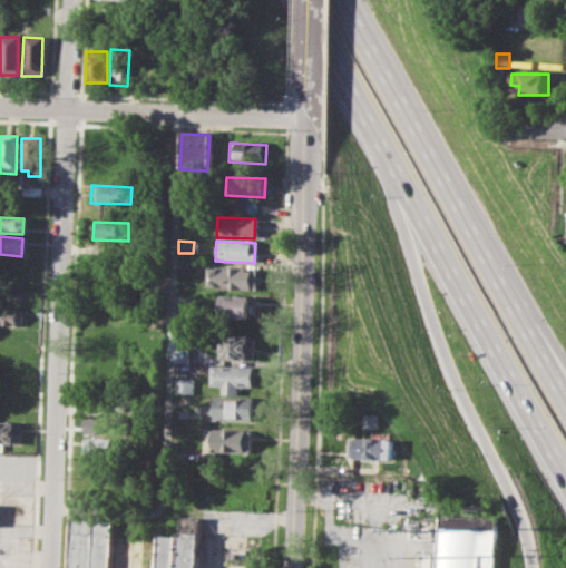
[(206,267),(254,270),(253,291),(205,289),(206,267)]
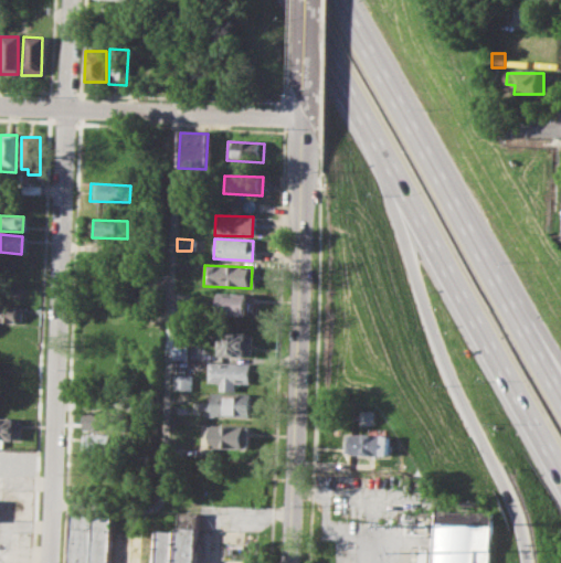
[(217,295),(245,297),(244,317),(215,316),(217,295)]
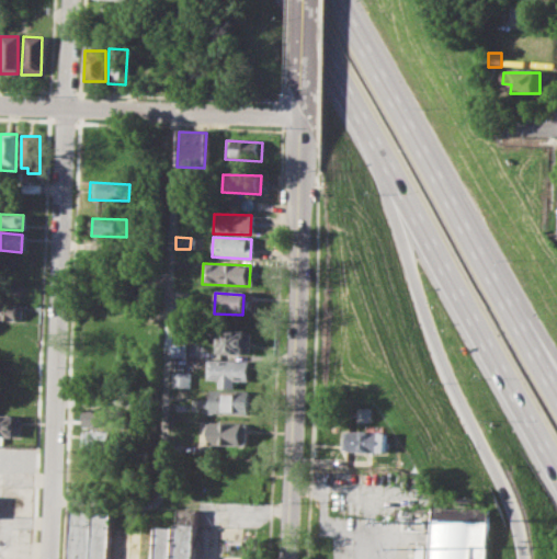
[(0,304),(20,305),(20,321),(0,320),(0,304)]
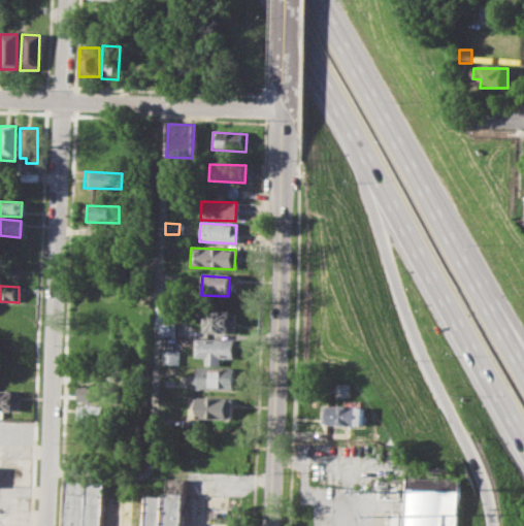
[(202,310),(233,313),(232,335),(200,333),(201,325),(193,325),(193,317),(201,317),(202,310)]
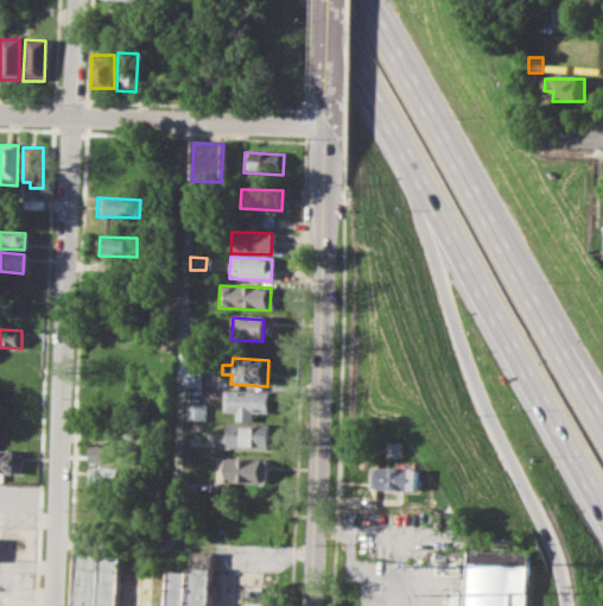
[(184,373),(200,374),(200,390),(183,389),(184,373)]
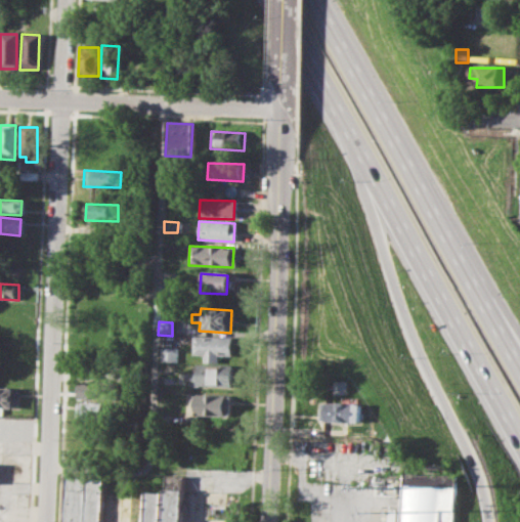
[(191,337),(230,338),(230,357),(217,357),(217,363),(203,362),(203,356),(191,356),(191,337)]
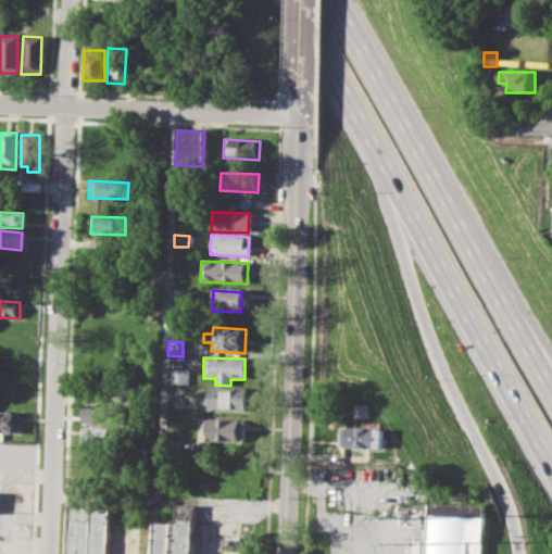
[(170,369),(187,370),(186,385),(168,385),(170,369)]
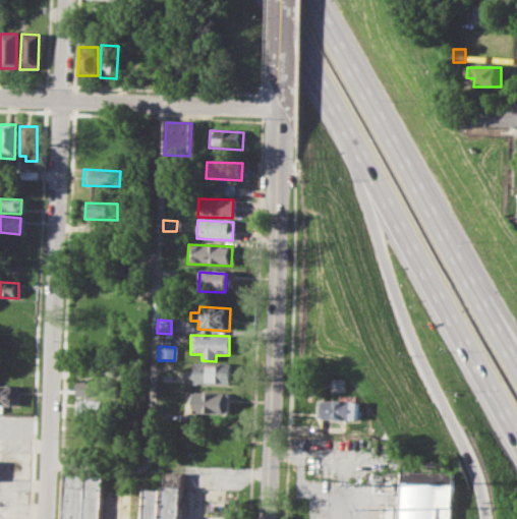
[(190,363),(229,365),(228,386),(187,384),(187,372),(190,372),(190,363)]
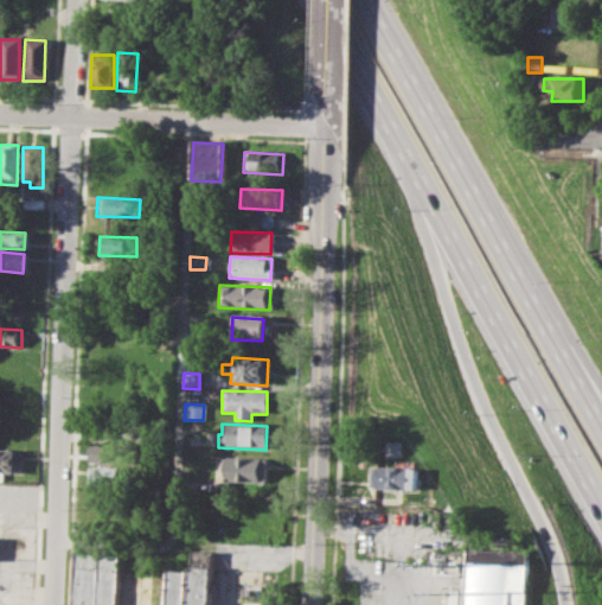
[(89,443),(125,444),(123,463),(88,462),(89,443)]
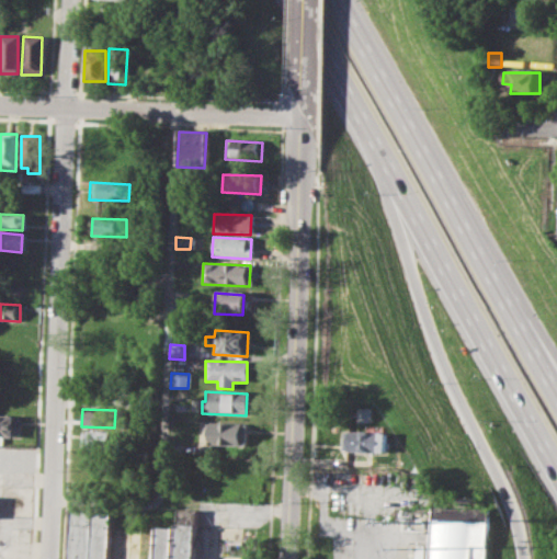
[(0,415),(18,417),(16,438),(0,437),(0,415)]
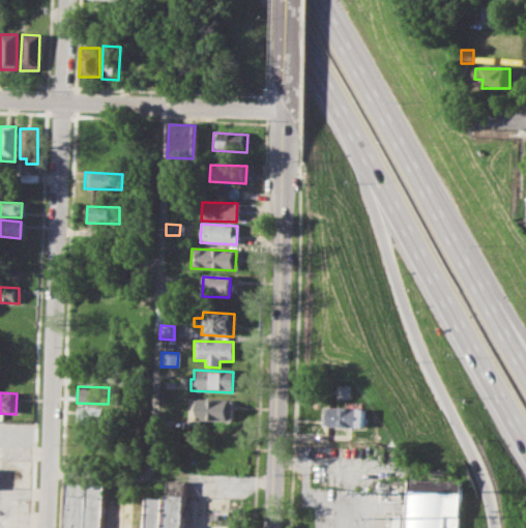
[(192,400),(232,402),(231,421),(197,420),(197,412),(192,412),(192,400)]
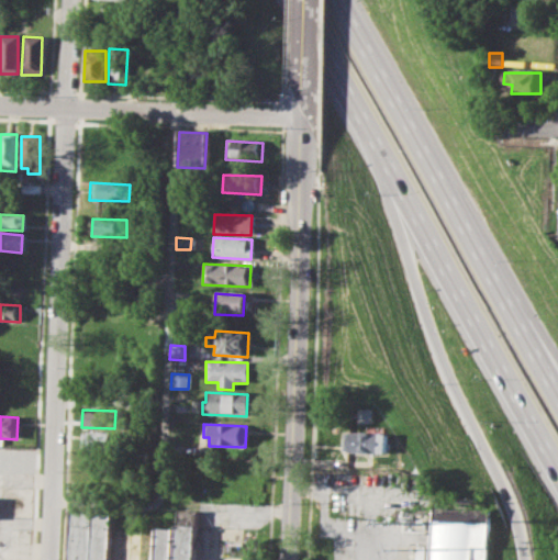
[(81,432),(115,434),(114,451),(80,450),(81,432)]
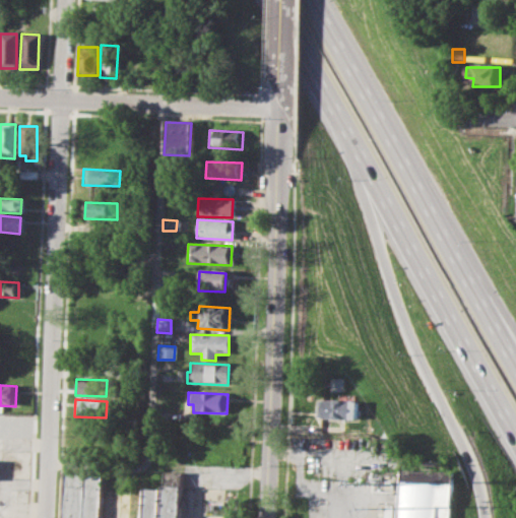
[(315,401),(356,402),(355,419),(314,417),(315,401)]
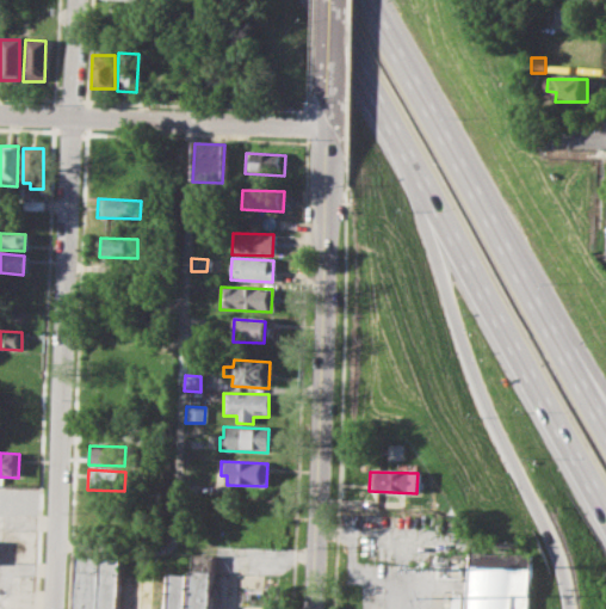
[(463,608),(465,553),(529,555),(526,608),(463,608)]
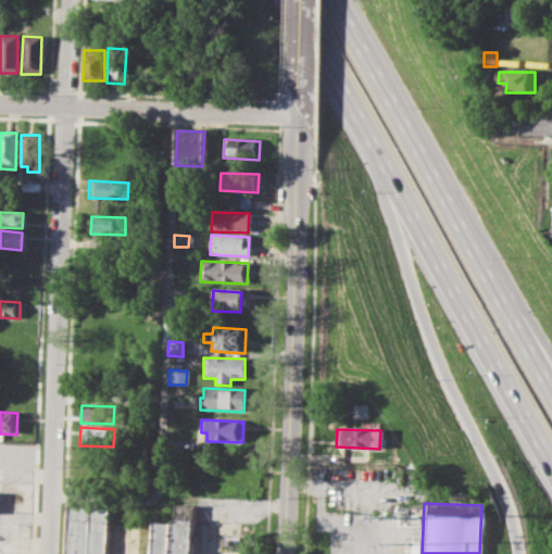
[(61,553),(63,505),(107,506),(105,553),(61,553)]
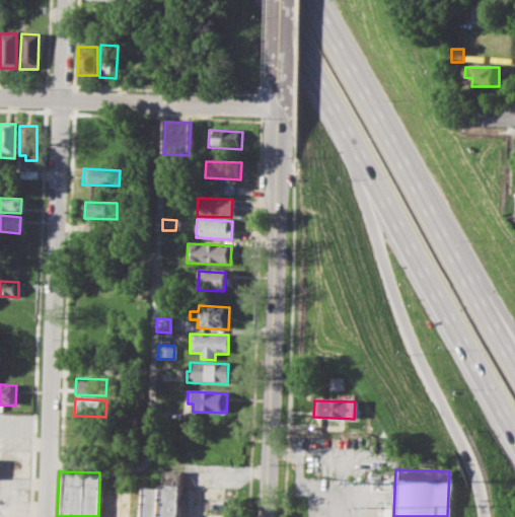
[(160,516),(161,471),(179,472),(178,516),(160,516)]
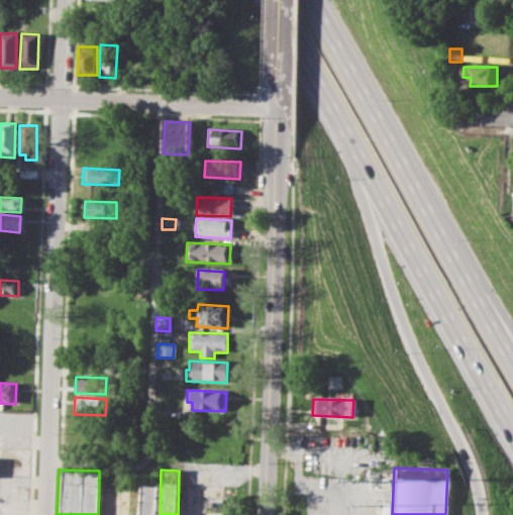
[(140,514),(141,482),(158,482),(157,514),(140,514)]
